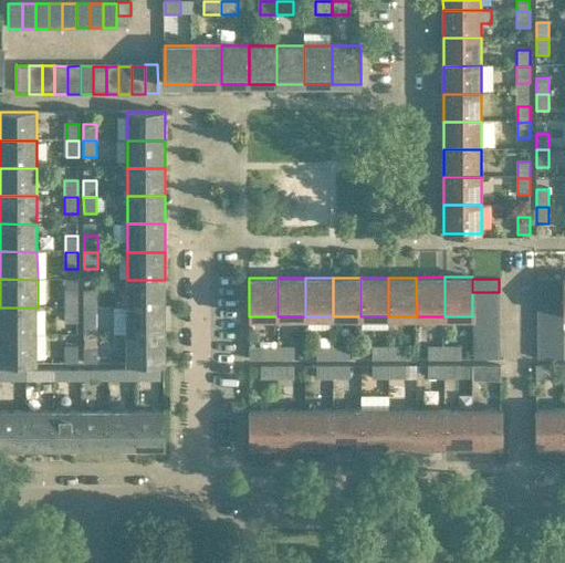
[(127,280),(127,308),(165,308),(165,280),(127,280)]
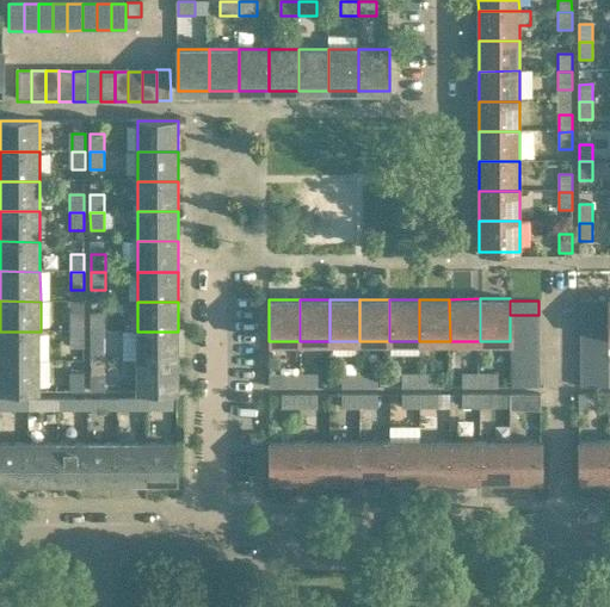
[(579,302),(579,316),(609,316),(609,302),(579,302)]
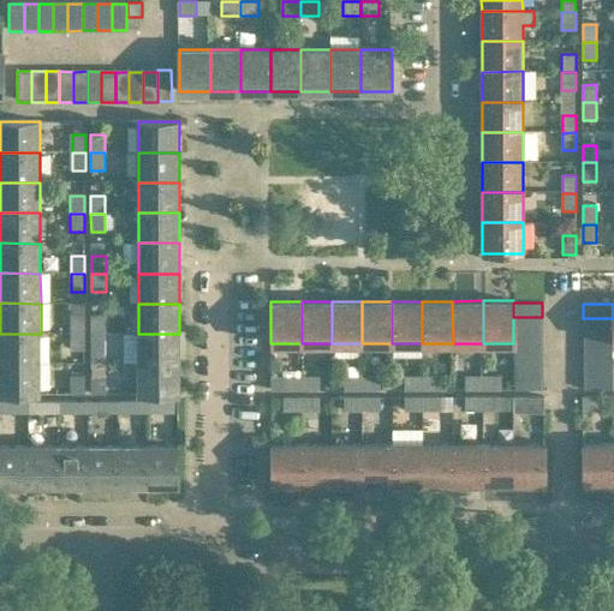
[(72,316),(72,334),(85,334),(85,316),(72,316)]
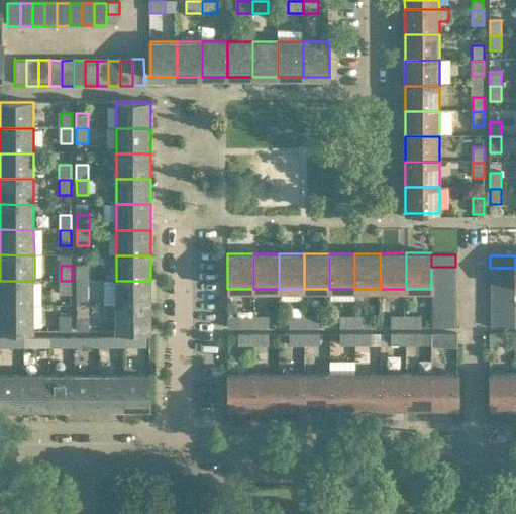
[(77,266),(77,281),(88,281),(88,266),(77,266)]
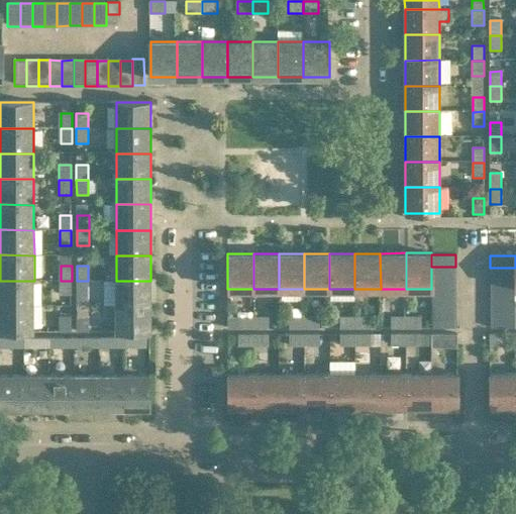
[(431,267),(431,279),(455,279),(455,267),(431,267)]
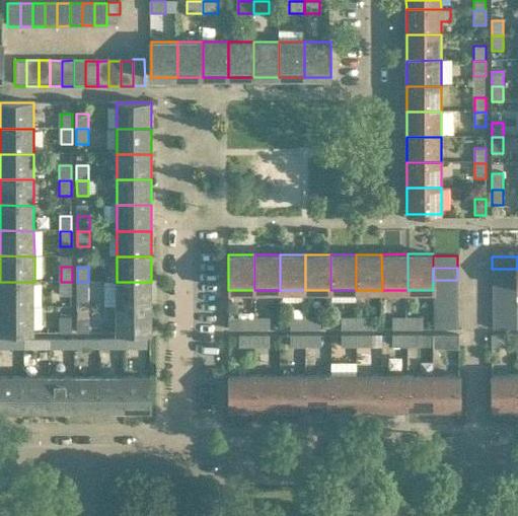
[(492,269),(493,281),(517,281),(517,269),(492,269)]
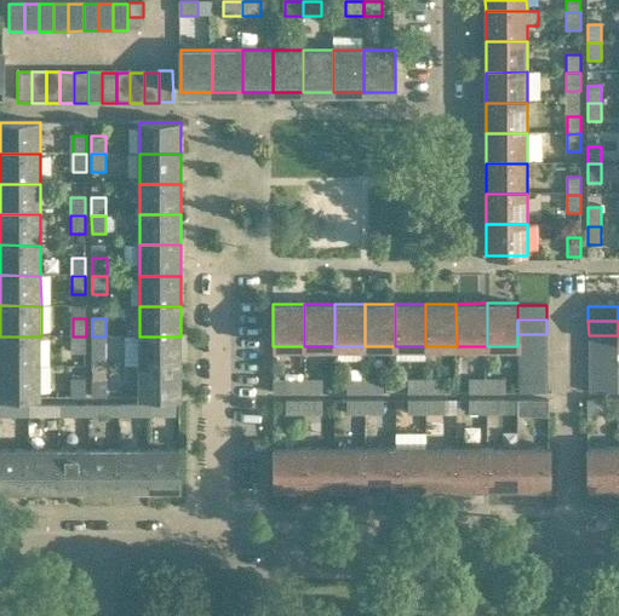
[(517,334),(517,346),(517,350),(546,349),(546,334),(517,334)]
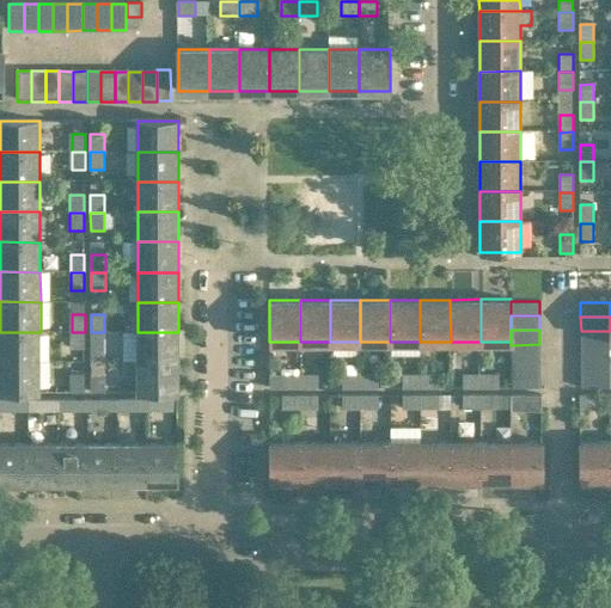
[(581,331),(581,345),(610,345),(610,342),(610,331),(581,331)]
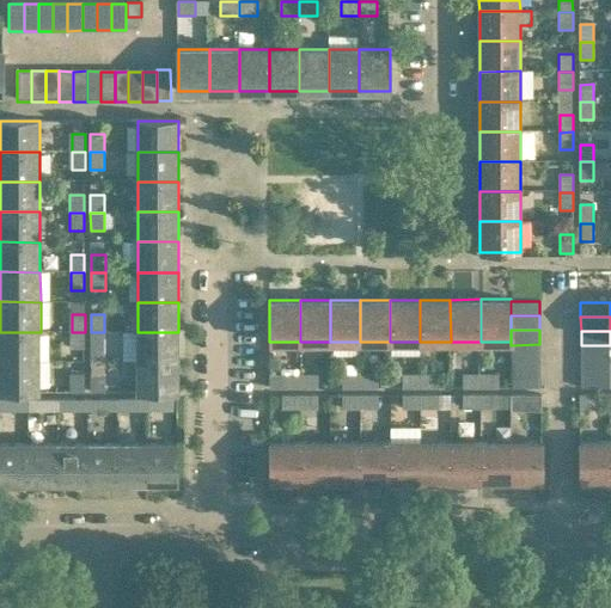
[(0,332),(0,362),(41,362),(41,332),(0,332)]
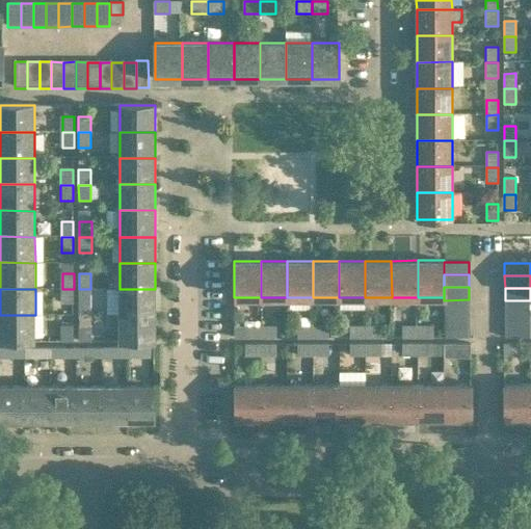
[(73,289),(61,289),(61,305),(73,305),(73,289)]
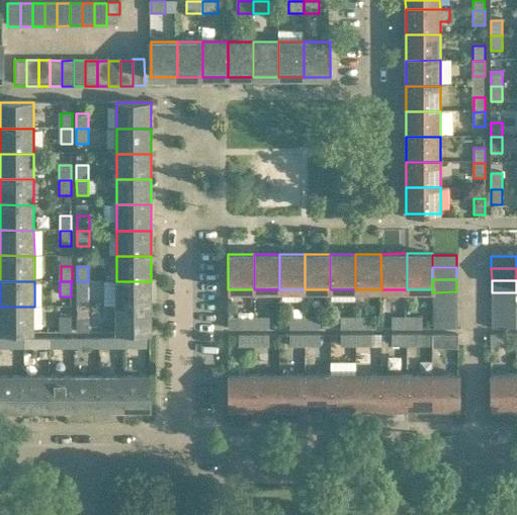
[(77,281),(76,296),(89,296),(88,281),(77,281)]
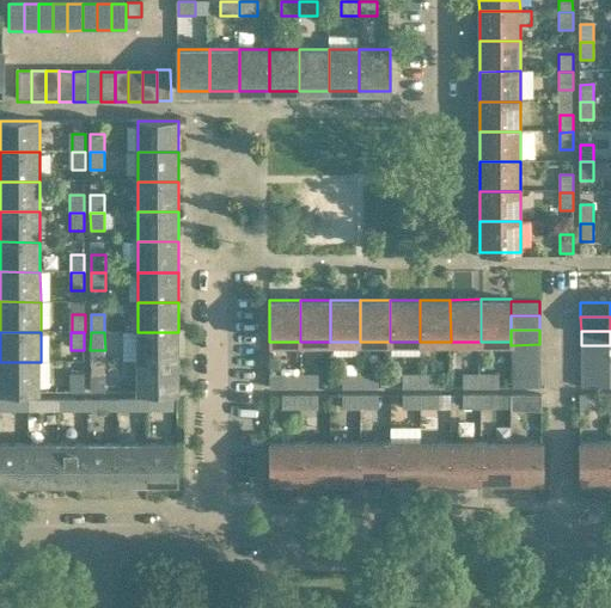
[(138,332),(138,362),(178,362),(178,332),(138,332)]
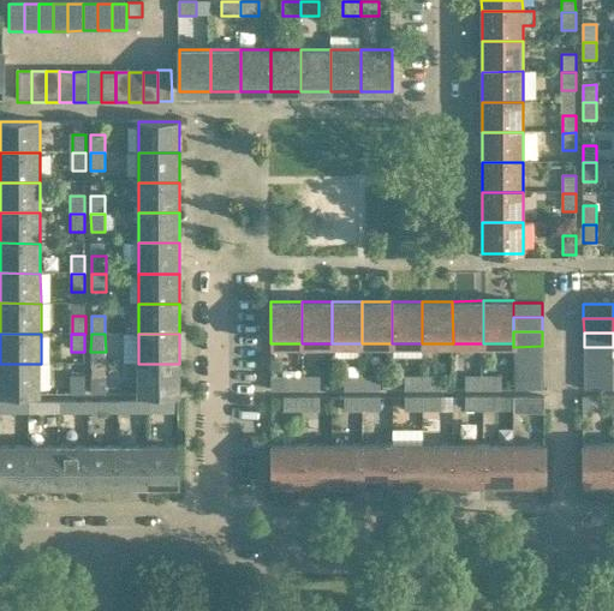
[(513,347),(513,361),(542,361),(542,346),(513,347)]
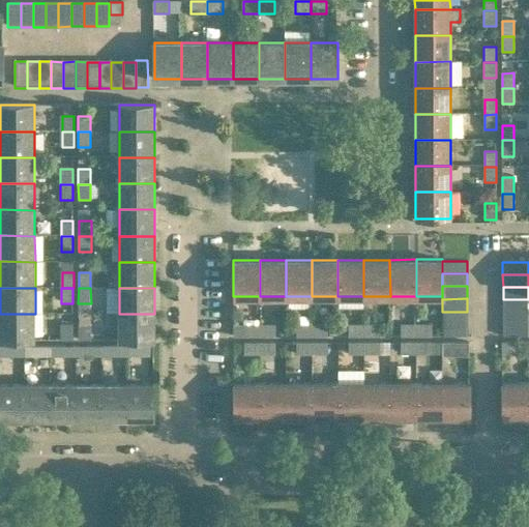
[(503,299),(503,312),(528,312),(528,299),(503,299)]
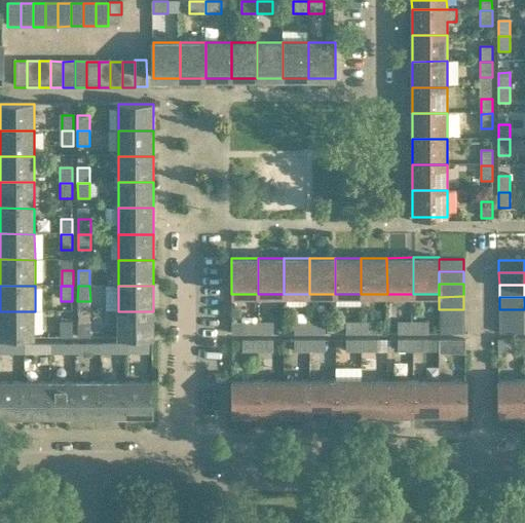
[(439,309),(439,322),(463,322),(463,309),(439,309)]
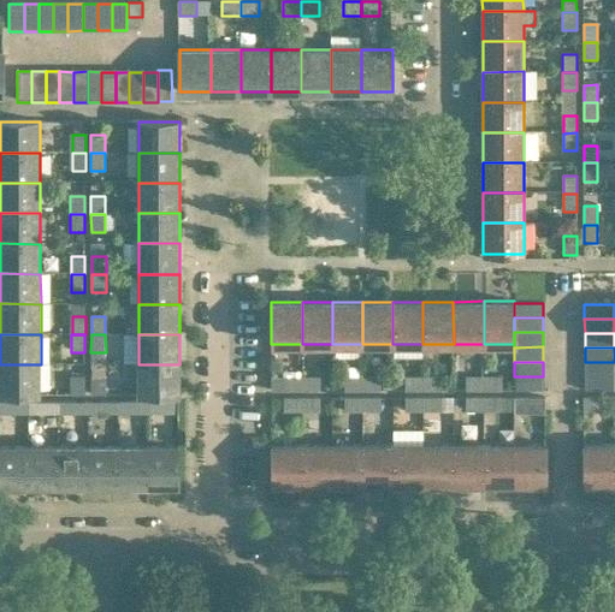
[(585,362),(585,376),(614,376),(614,362),(585,362)]
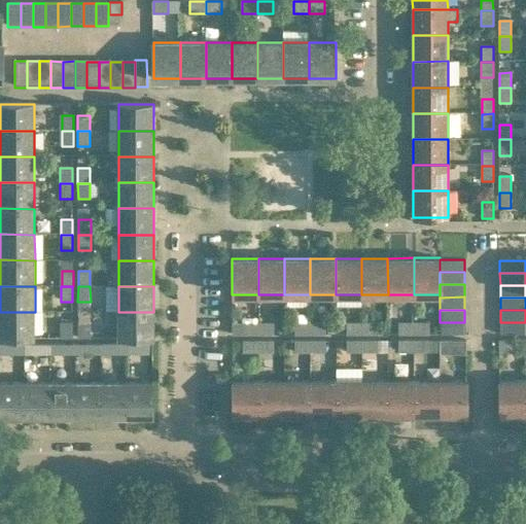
[(35,312),(0,312),(0,338),(35,339),(35,312)]
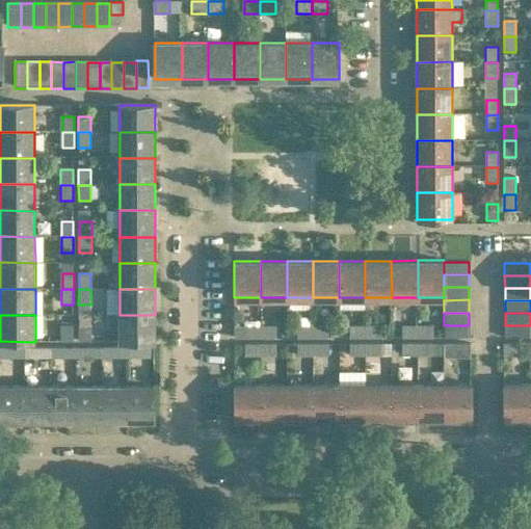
[(155,315),(120,315),(120,342),(155,342),(155,315)]
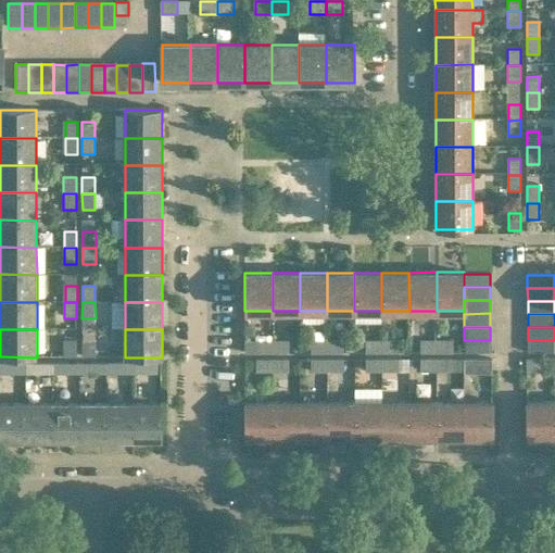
[(63,340),(63,357),(76,357),(76,340),(63,340)]
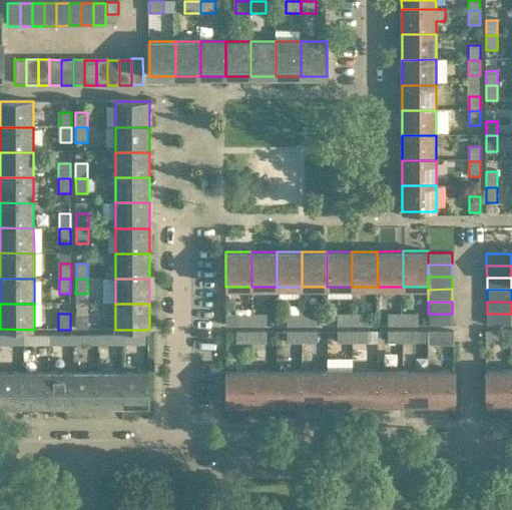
[(75,314),(75,330),(88,330),(88,314),(75,314)]
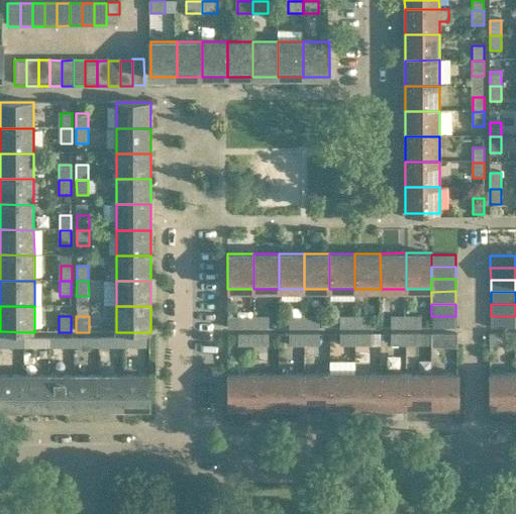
[(455,316),(431,316),(431,328),(455,328),(455,316)]
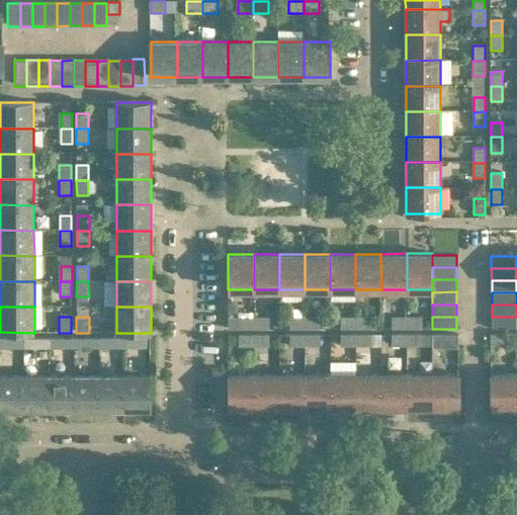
[(516,317),(492,317),(492,329),(516,329),(516,317)]
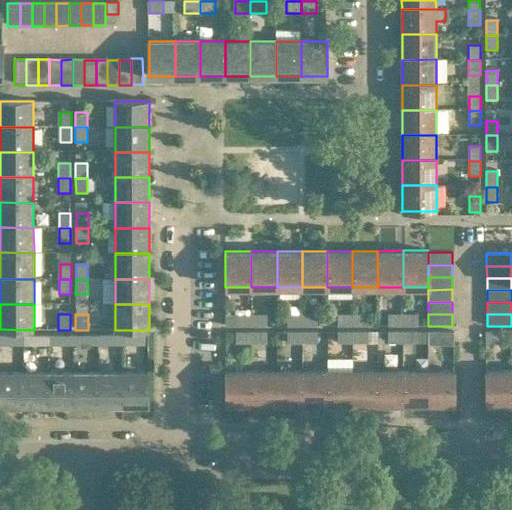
[(236,326),(251,326),(251,315),(236,315),(236,326)]
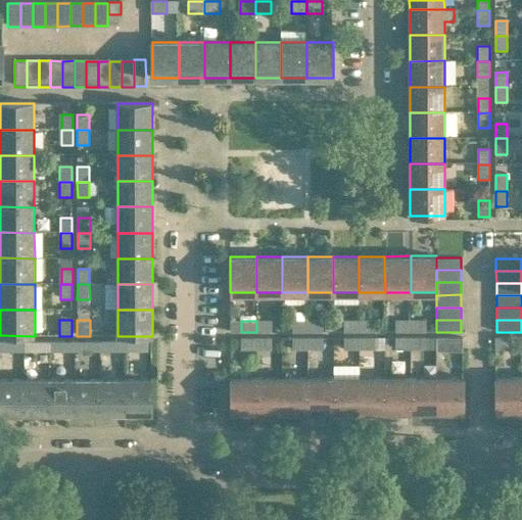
[(256,321),(256,332),(272,332),(272,321),(256,321)]
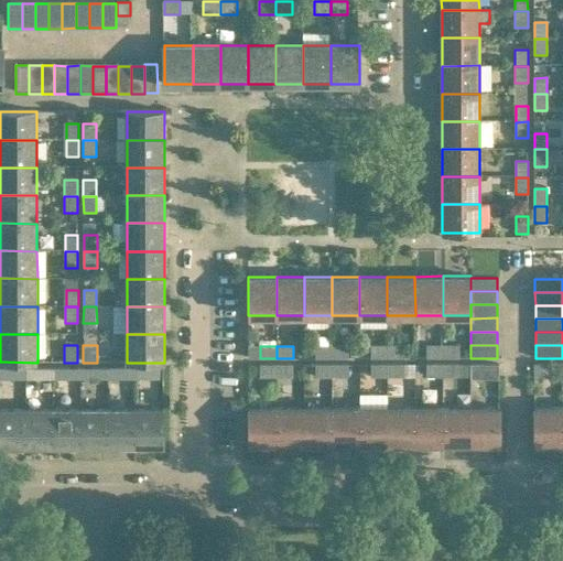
[(315,358),(332,358),(332,346),(315,346),(315,358)]
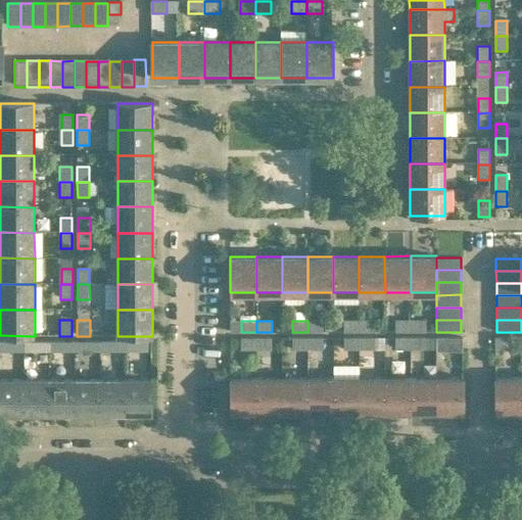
[(307,321),(307,332),(323,332),(323,321),(307,321)]
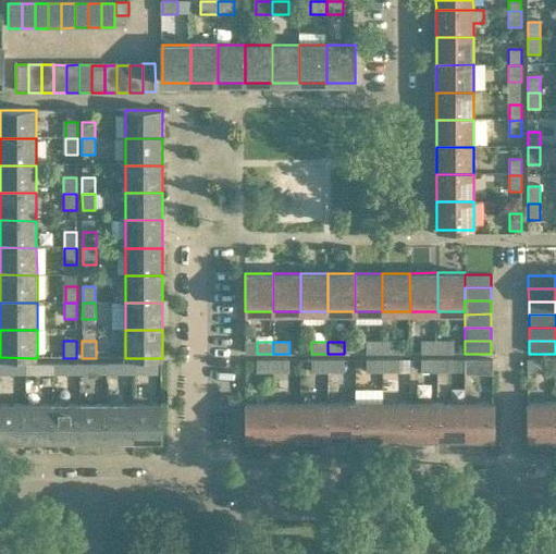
[(367,354),(383,354),(383,342),(367,342),(367,354)]
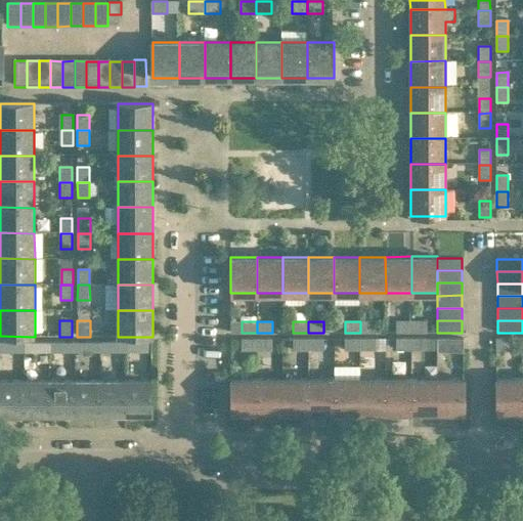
[(360,321),(360,333),(375,333),(376,321),(360,321)]
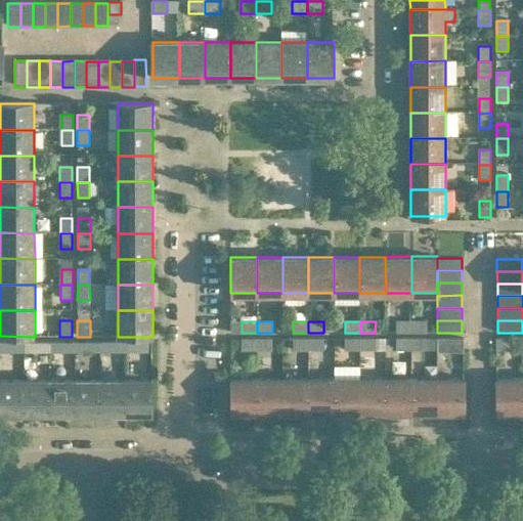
[(396,333),(411,333),(411,321),(396,321),(396,333)]
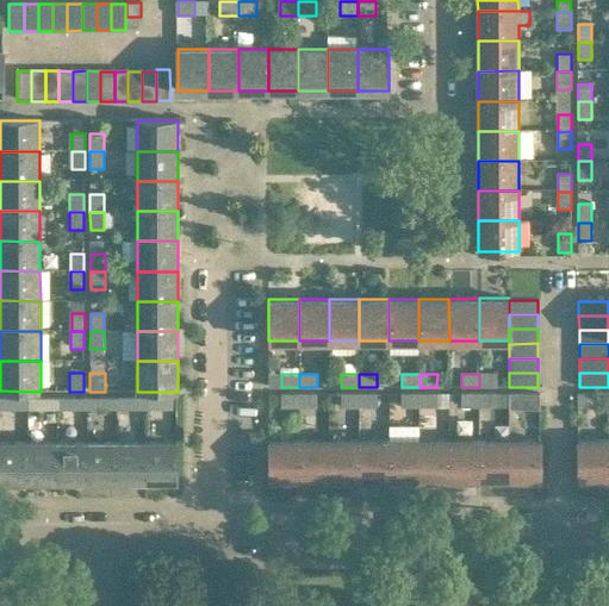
[(479,374),(479,387),(497,387),(497,374),(479,374)]
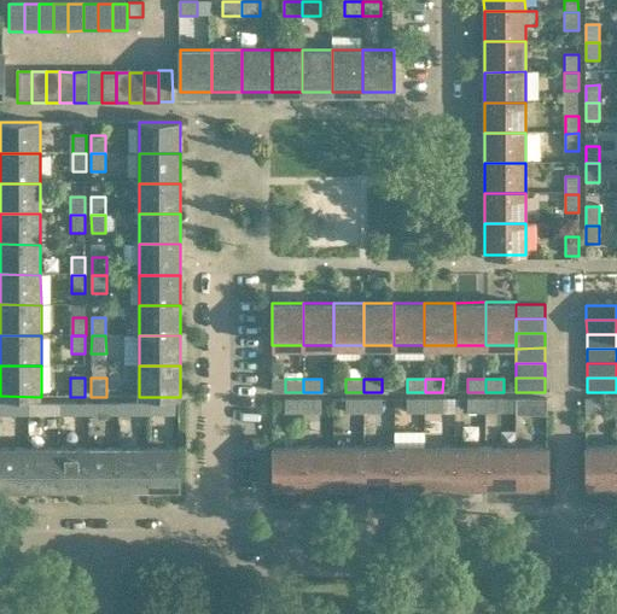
[(364,413),(364,399),(345,401),(345,413),(364,413)]
